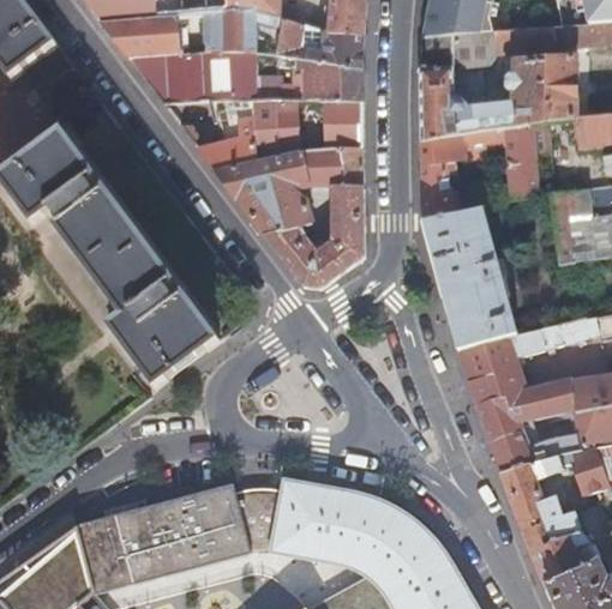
[(0,64),(11,78),(58,42),(25,0),(0,0),(0,64)]
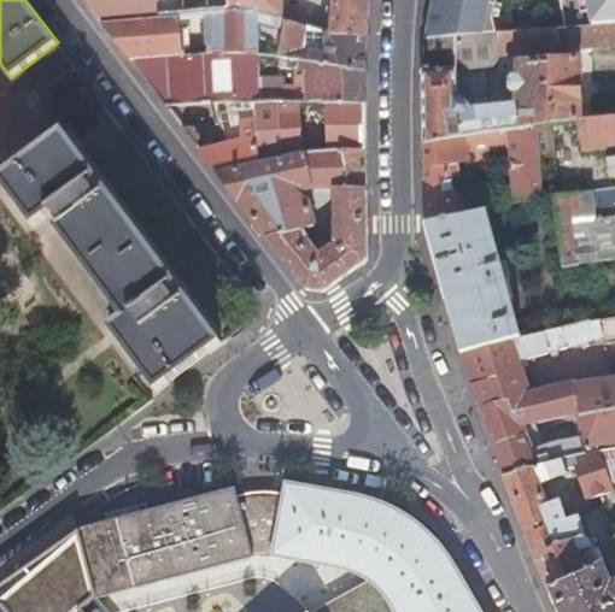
[(304,66),(305,100),(362,101),(362,99),(362,66),(273,56),(280,18),(298,22),(299,7),(282,6),(281,0),(332,0),(329,30),(363,33),(365,0),(154,0),(156,15),(171,15),(205,12),(245,11),(253,12),(251,53),(206,53),(191,53),(174,53),(126,52),(163,100),(206,99),(270,100),(269,84),(253,86),(252,66),(279,66),(304,66)]
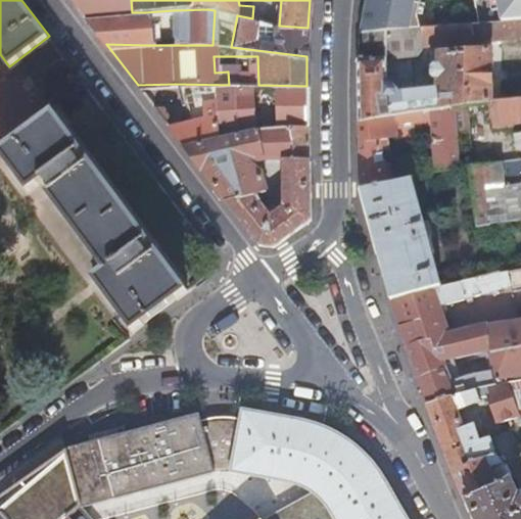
[(253,6),(252,18),(279,26),(281,0),(238,0),(239,5),(253,6)]
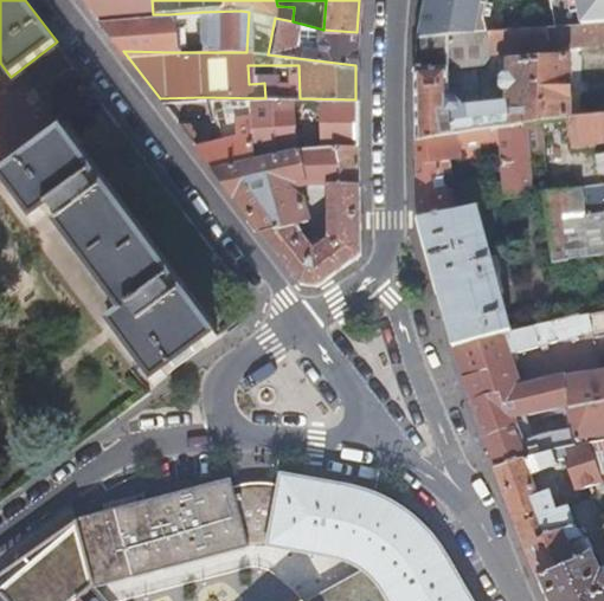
[(422,0),(417,32),(501,26),(489,4),(489,0),(422,0)]
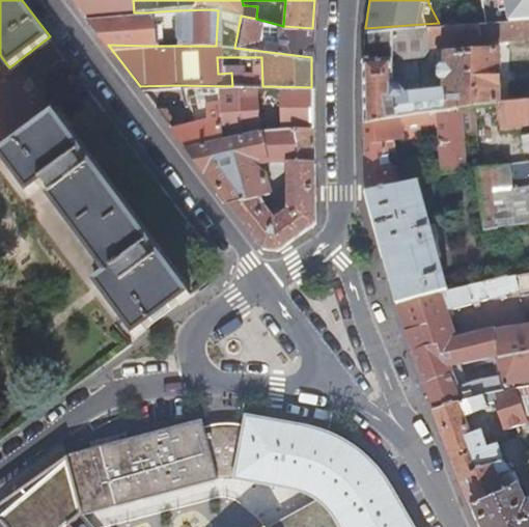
[(508,0),(511,17),(528,15),(528,0),(508,0)]
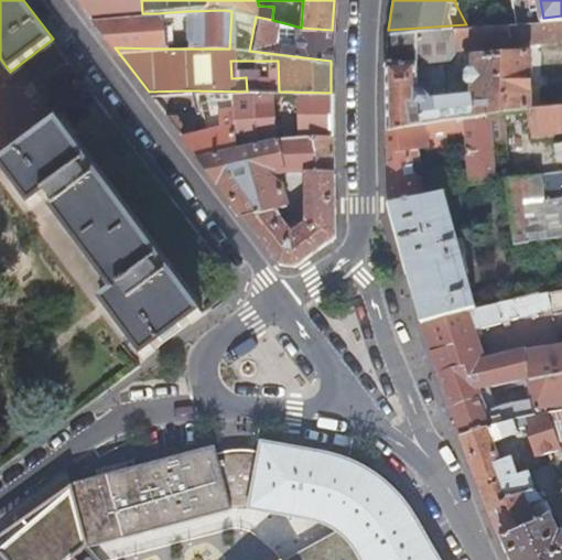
[(224,10),(187,11),(188,49),(229,49),(231,11),(224,10)]
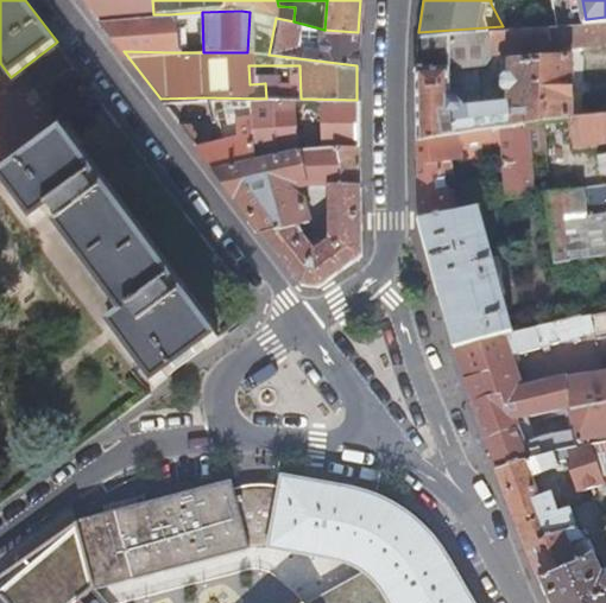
[(202,12),(169,14),(171,52),(188,52),(203,52),(202,12)]
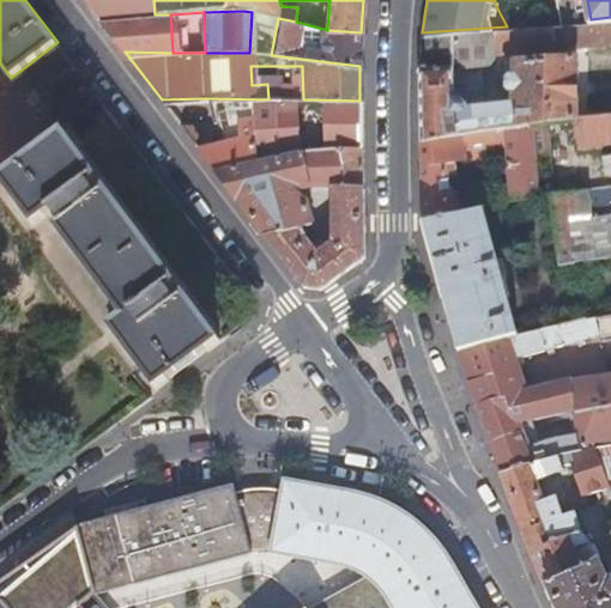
[(173,53),(170,14),(155,14),(98,18),(125,52),(173,53)]
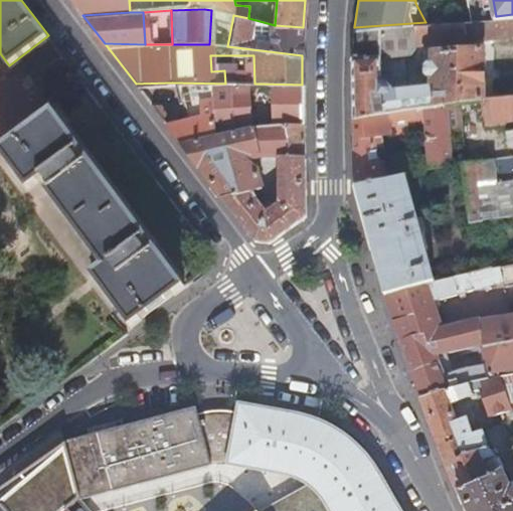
[(354,27),(353,116),(373,113),(383,112),(405,109),(421,108),(446,105),(480,101),(484,100),(479,48),(434,51),(434,62),(428,62),(429,77),(436,77),(437,91),(381,93),(379,53),(408,51),(415,41),(512,34),(512,14),(496,16),(425,22),(354,27)]
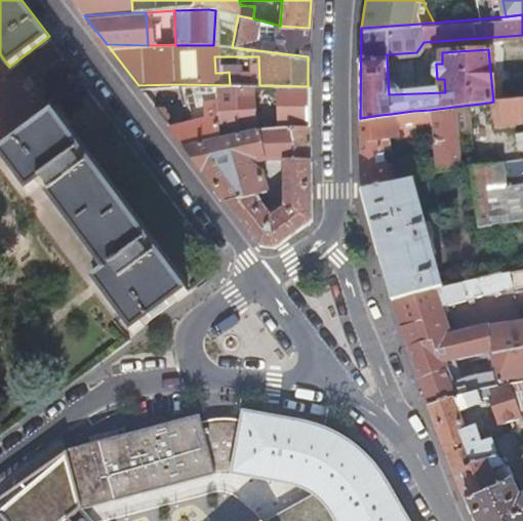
[(238,15),(232,47),(308,56),(309,28),(280,26),(253,18),(238,15)]
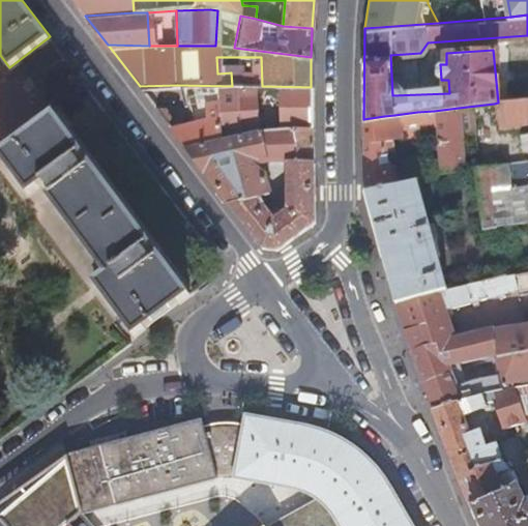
[(261,57),(239,57),(216,57),(217,74),(231,72),(232,86),(262,86),(261,57)]
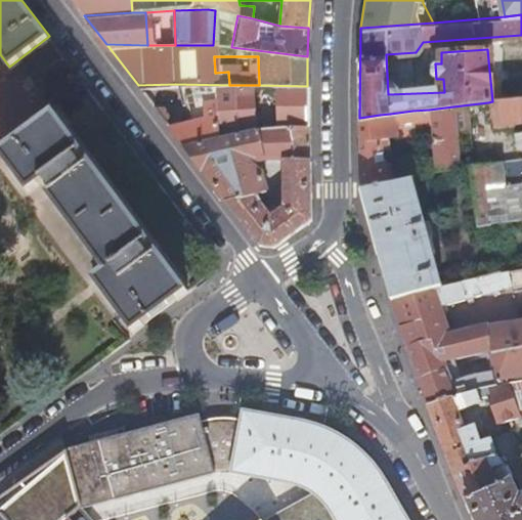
[(229,85),(175,84),(176,97),(201,98),(212,95),(213,105),(188,110),(189,119),(169,124),(183,143),(247,130),(307,124),(307,86),(259,85),(229,85)]
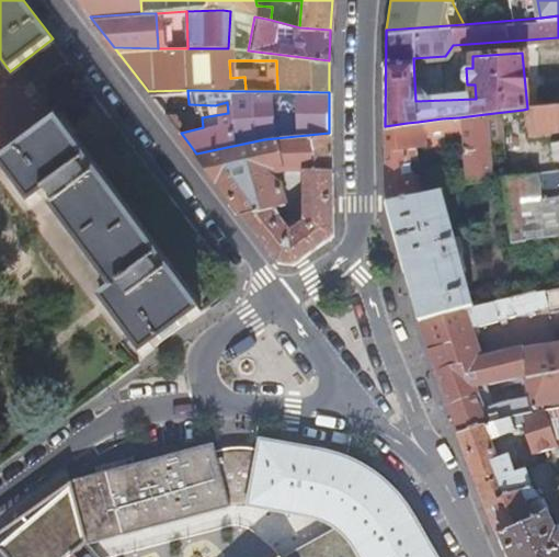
[(558,104),(527,109),(523,110),(527,137),(558,133),(558,104)]
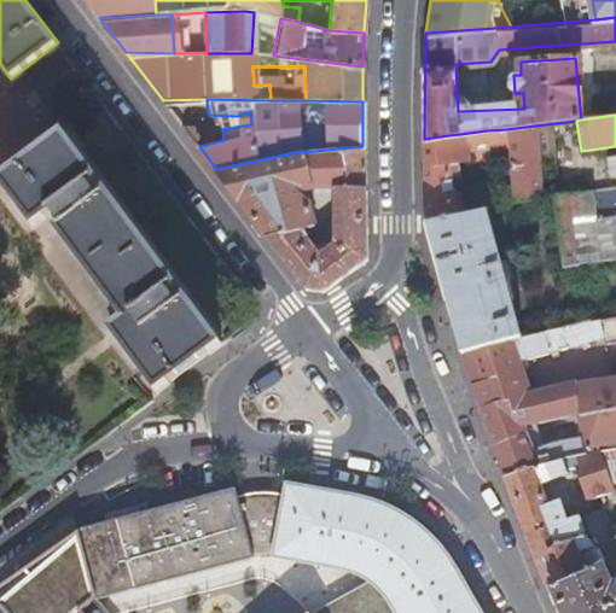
[(0,181),(13,199),(30,222),(45,212),(121,314),(108,325),(155,389),(219,338),(60,126),(0,171),(0,181)]
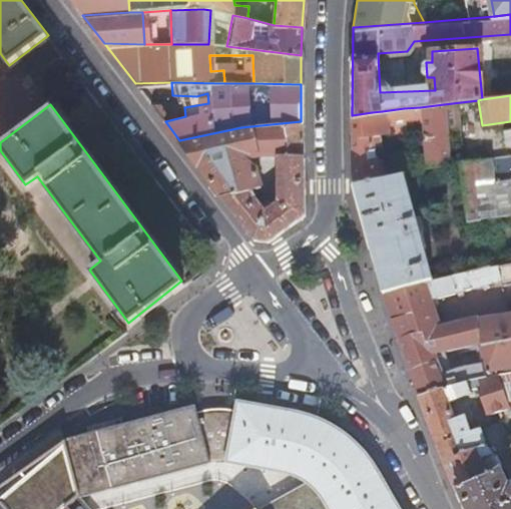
[(451,162),(444,104),(420,107),(426,165),(451,162)]
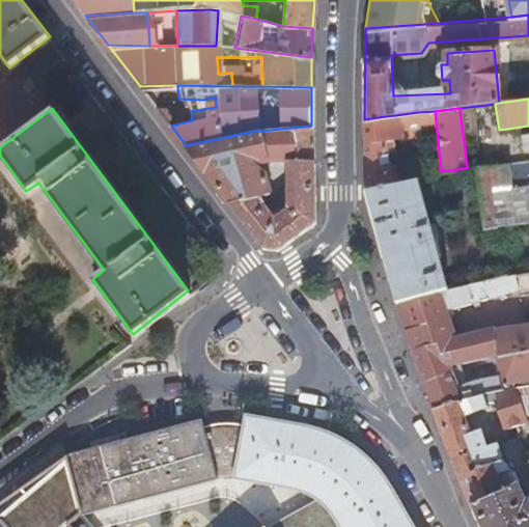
[(421,138),(418,112),(395,115),(398,141),(421,138)]
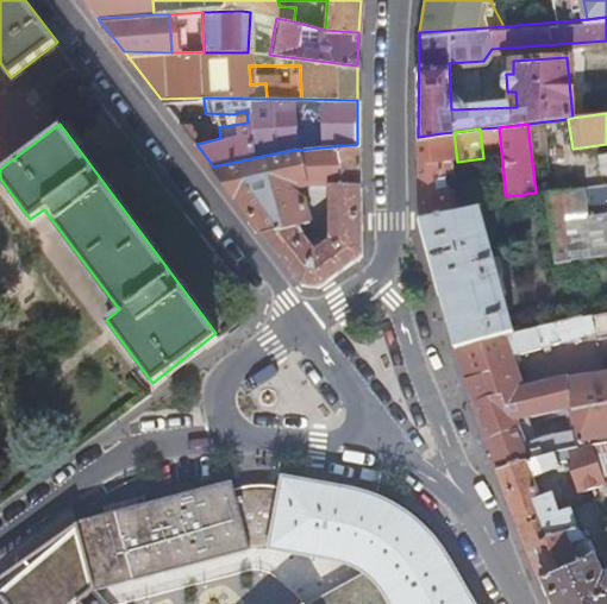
[(418,137),(418,212),(451,207),(448,184),(444,184),(440,155),(445,153),(442,133),(418,137)]
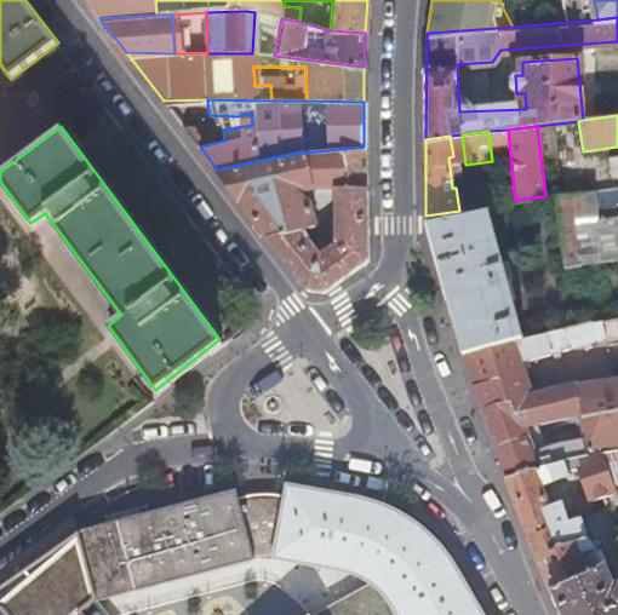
[(292,154),(217,170),(305,287),(322,288),(366,254),(364,147),(292,154)]
